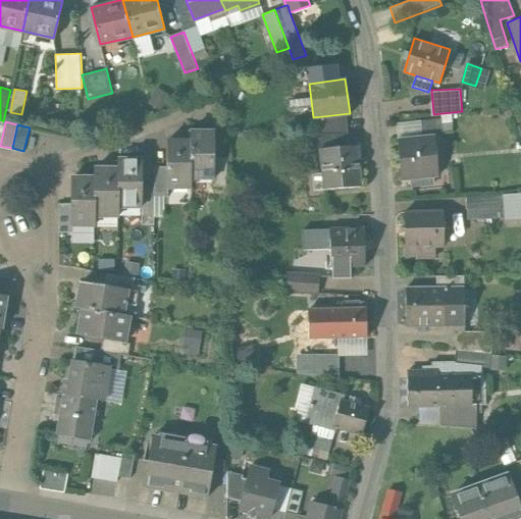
[(215,131),(191,131),(191,140),(192,140),(192,177),(213,177),(214,177),(215,177),(215,156),(215,131)]
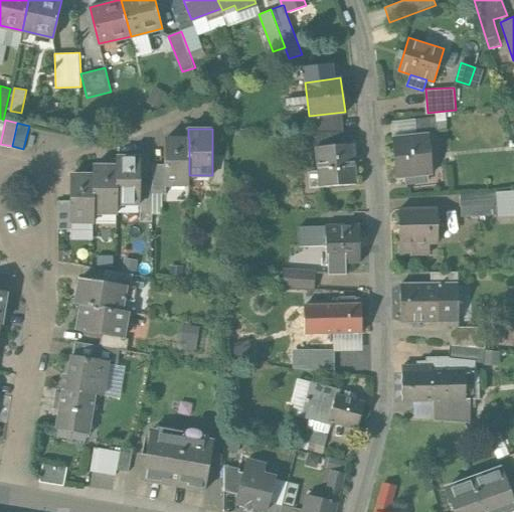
[(429,133),(393,136),(396,176),(433,173),(429,133)]
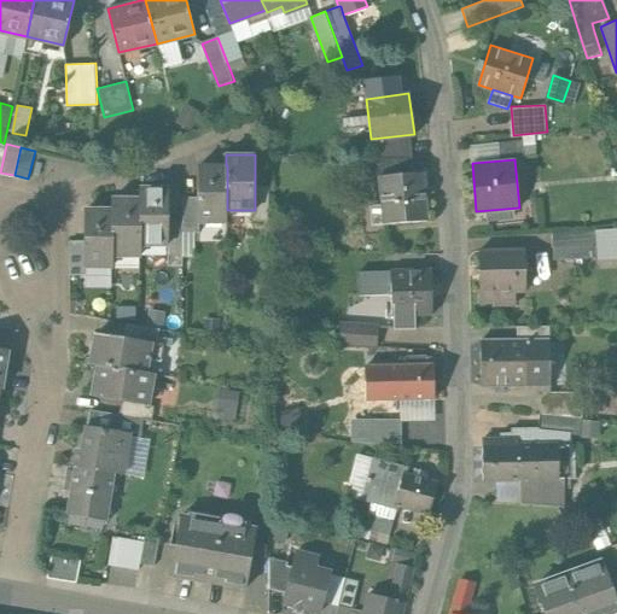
[(227,165),(198,165),(198,197),(198,221),(201,221),(227,221),(227,210),(227,165)]
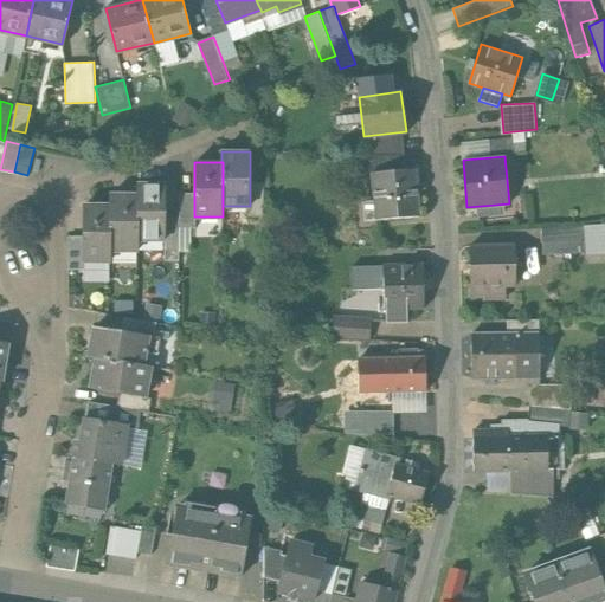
[(377,222),(427,218),(424,167),(372,172),(377,222)]
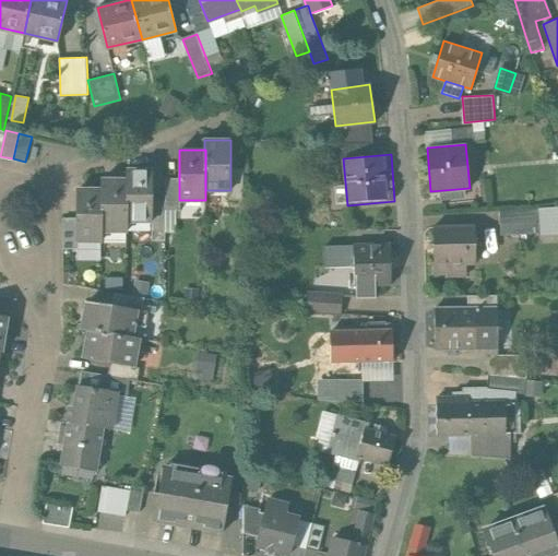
[(244,167),(230,167),(230,190),(229,190),(229,198),(244,198),(244,167)]
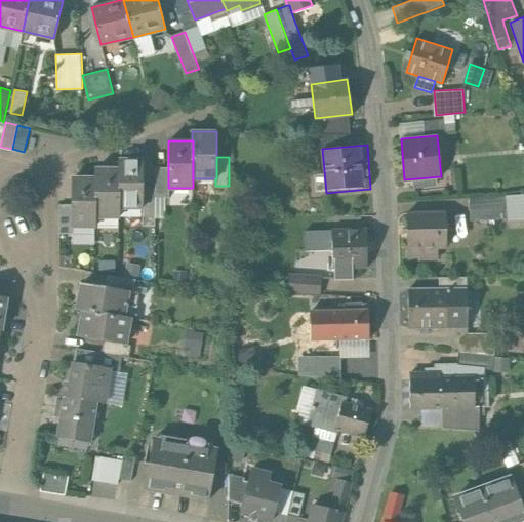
[(144,159),(119,159),(119,168),(120,168),(120,205),(144,205),(144,159)]
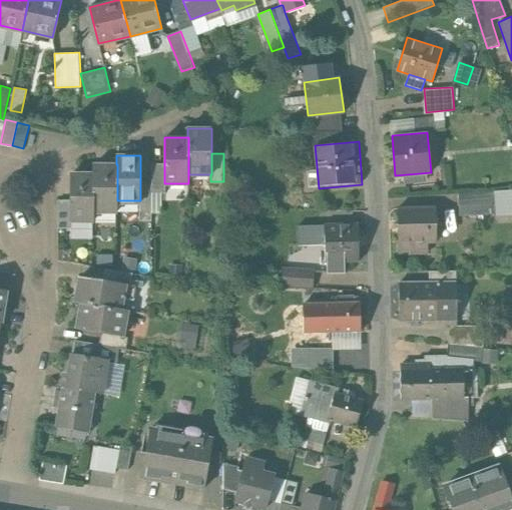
[(164,163),(152,162),(152,191),(165,191),(166,183),(164,183),(164,163)]
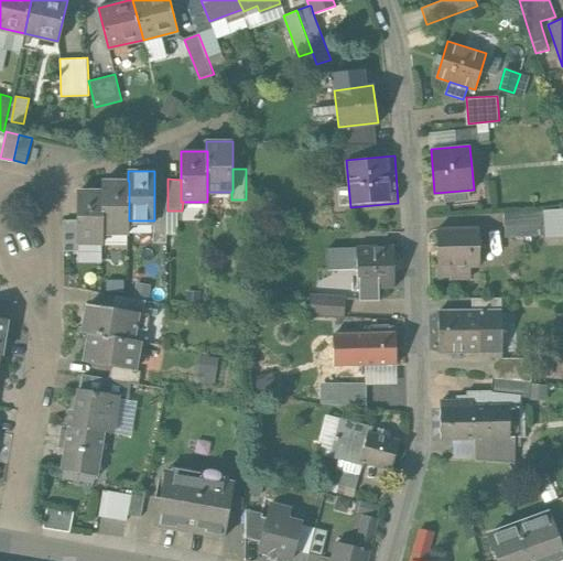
[(128,181),(103,181),(103,192),(103,232),(104,232),(129,232),(129,220),(129,181),(128,181)]
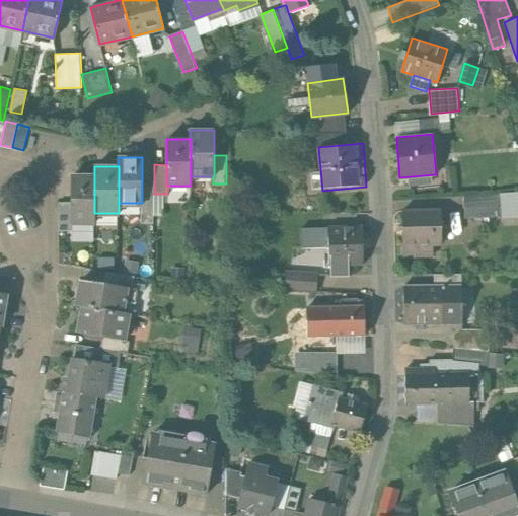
[(94,176),(71,176),(71,222),(95,222),(95,213),(94,213),(94,176)]
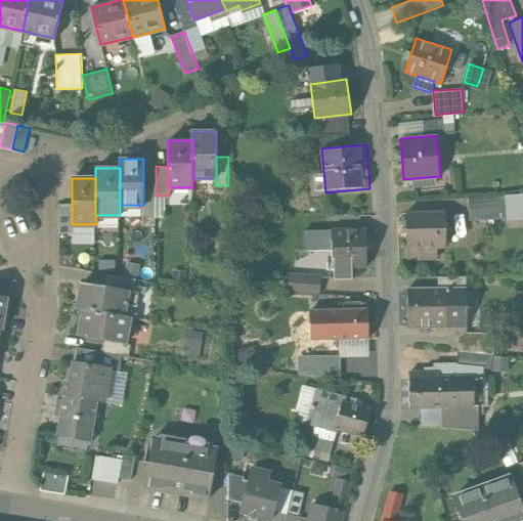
[(522,193),(505,194),(507,217),(508,219),(522,217),(522,193)]
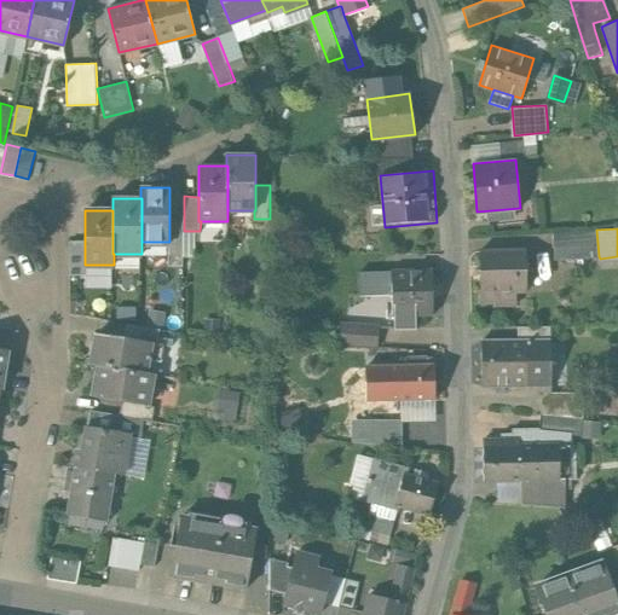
[(596,230),(554,232),(555,259),(599,256),(596,230)]
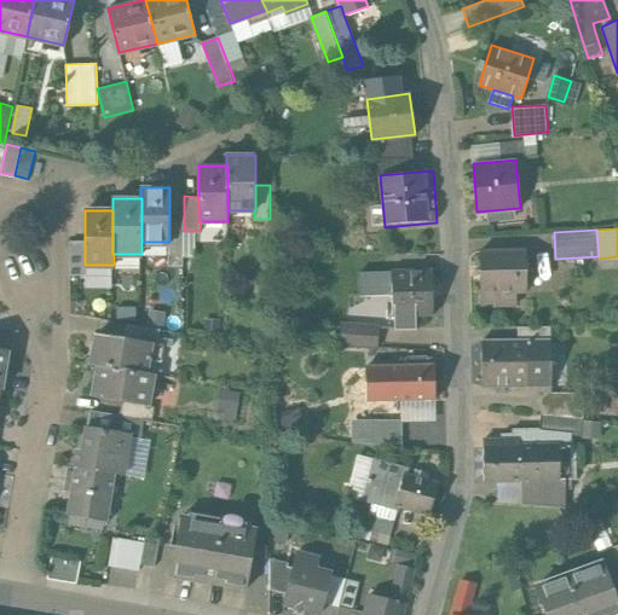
[(526,249),(480,249),(481,306),(517,306),(517,290),(526,289),(526,249)]
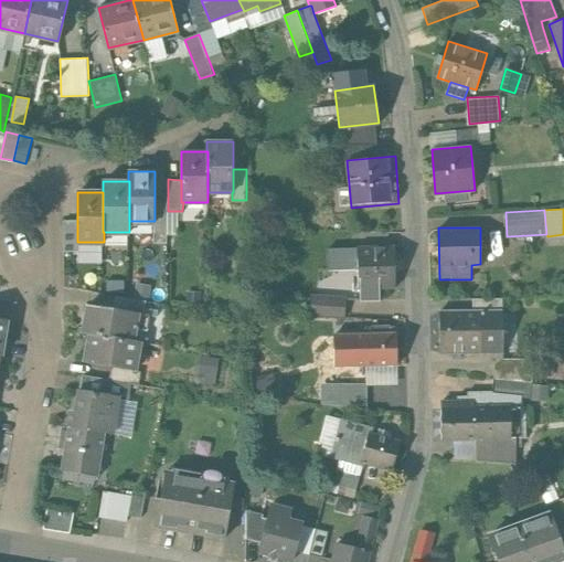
[(364,301),(405,301),(404,244),(368,244),(368,251),(330,251),(331,274),(363,273),(364,301)]
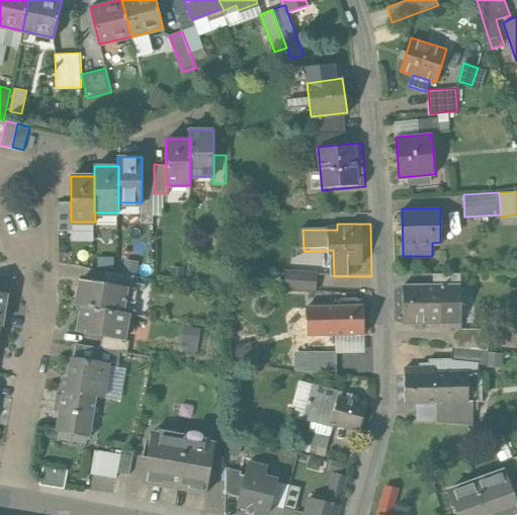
[(323,287),(323,267),(290,267),(289,286),(323,287)]
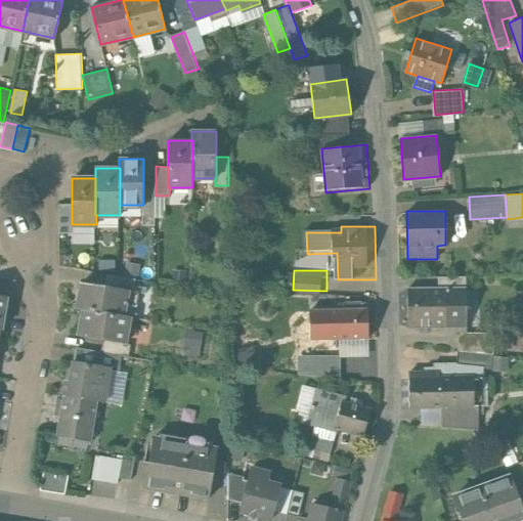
[(135,277),(106,273),(104,286),(133,290),(135,277)]
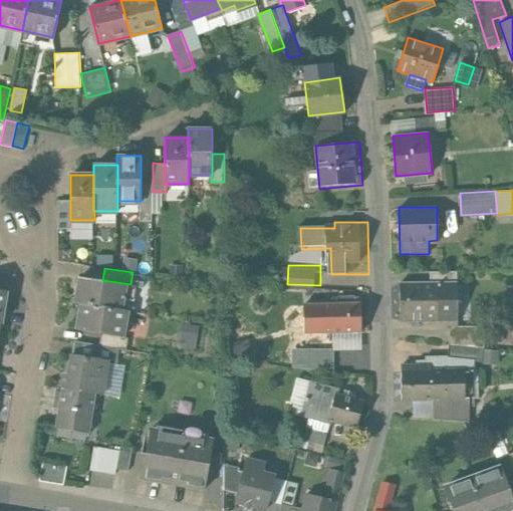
[(457,270),(430,270),(431,281),(458,281),(457,270)]
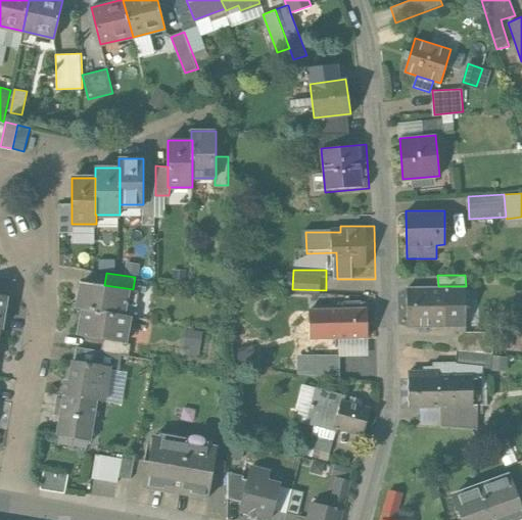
[(104,285),(83,281),(78,308),(83,309),(83,308),(123,315),(124,314),(125,302),(135,304),(138,290),(133,289),(104,285)]
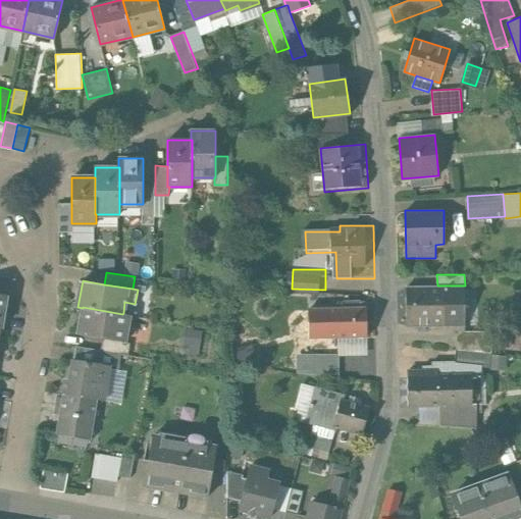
[(437,286),(406,287),(407,324),(465,323),(465,286),(437,286)]
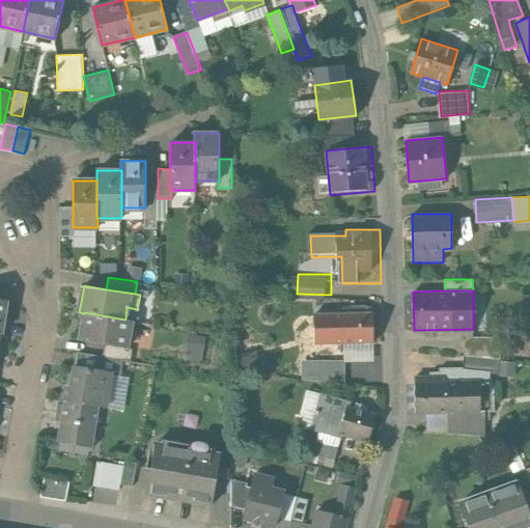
[(0,295),(0,332),(0,333),(0,332),(0,333),(3,334),(8,297),(0,295)]
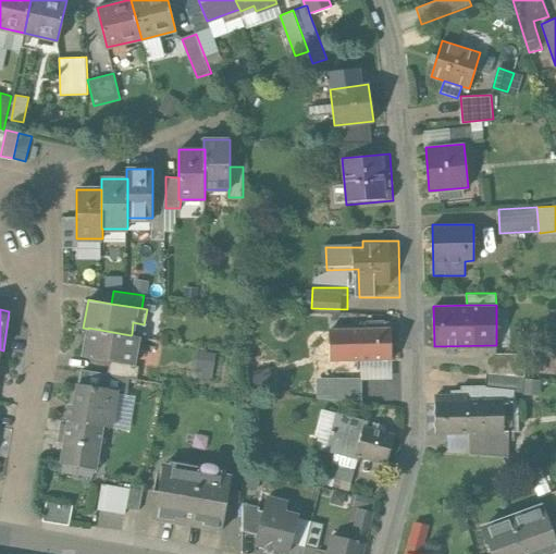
[(368,328),(330,329),(331,359),(392,358),(392,328),(384,328),(384,320),(368,321),(368,328)]
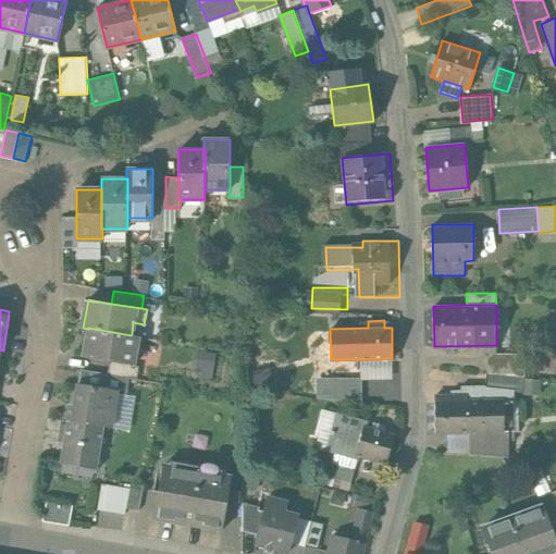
[(131,335),(88,328),(88,329),(84,356),(110,360),(133,365),(134,364),(138,335),(132,334),(131,335)]
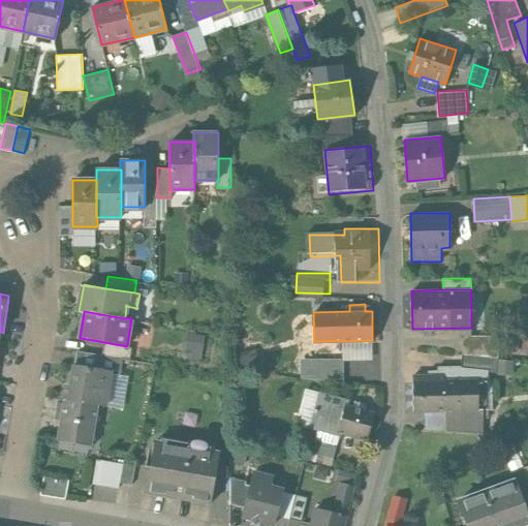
[(204,336),(187,333),(184,350),(191,351),(190,358),(200,359),(204,336)]
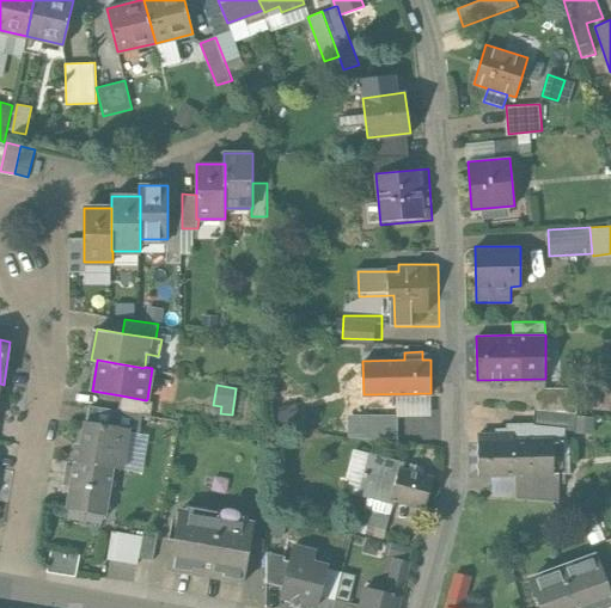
[(579,387),(537,387),(535,407),(576,412),(579,387)]
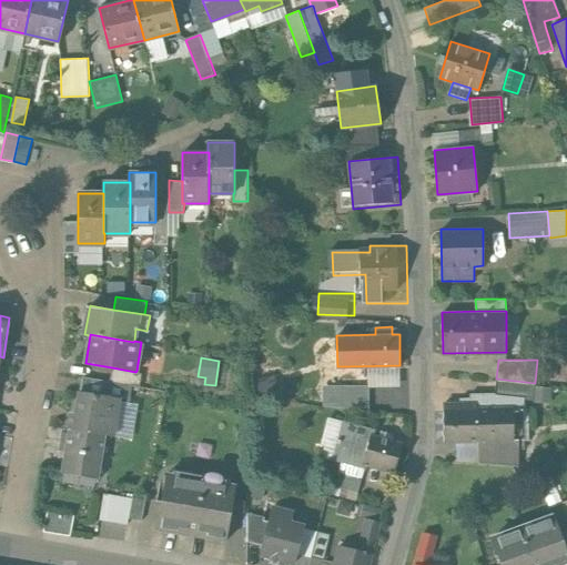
[(135,372),(112,367),(110,381),(132,384),(140,385),(142,372),(137,371),(135,372)]
